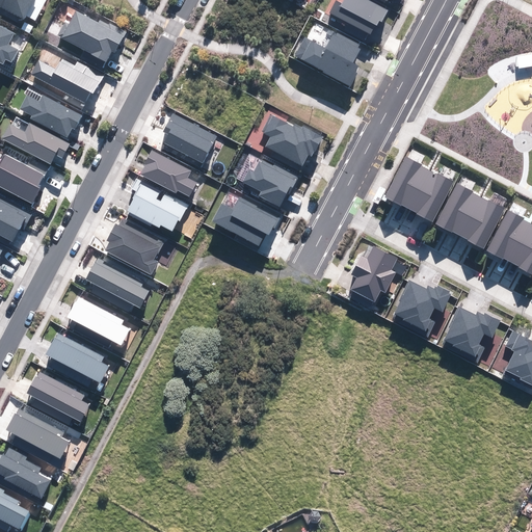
[(33,0),(0,0),(0,5),(24,18),(33,0)]
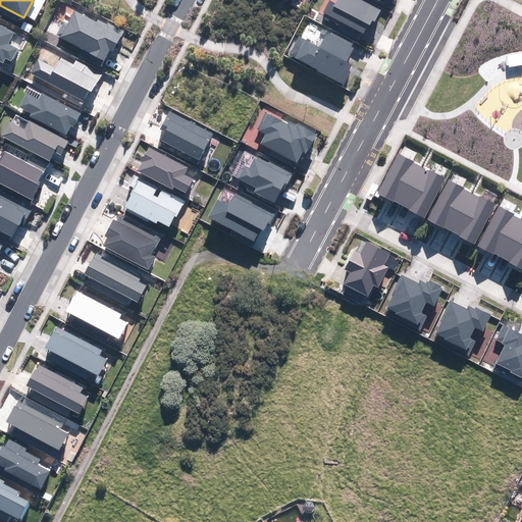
[(380,9),(362,0),(336,0),(335,4),(330,1),(324,12),(363,33),(368,23),(371,25),(380,9)]
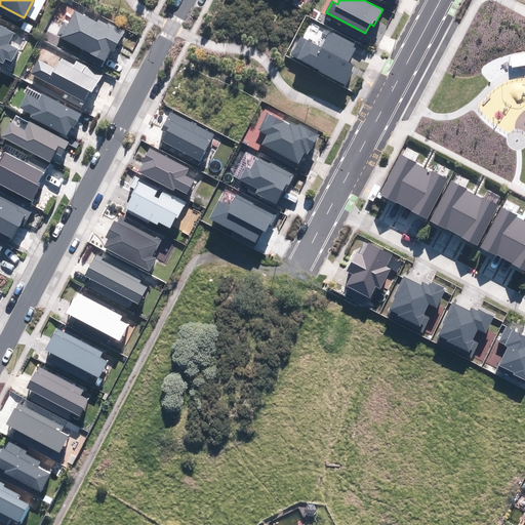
[(97,23),(76,11),(69,24),(65,22),(57,36),(105,61),(110,50),(113,51),(123,31),(99,18),(97,23)]
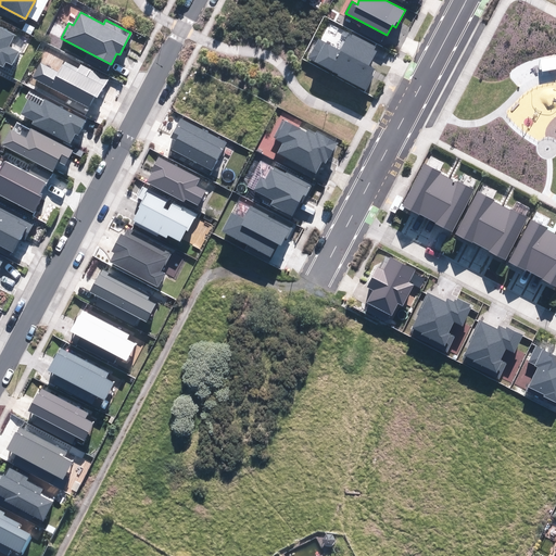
[(14,34),(0,26),(0,64),(2,66),(5,61),(12,64),(17,52),(8,47),(14,34)]
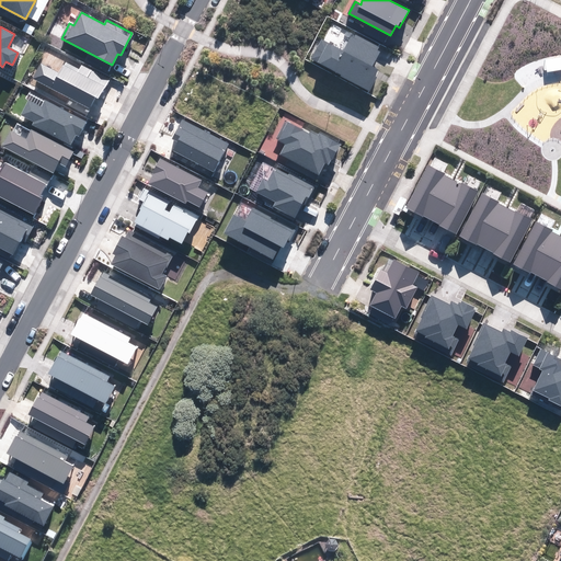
[(321,41),(312,58),(370,89),(380,71),(371,67),(381,48),(354,34),(344,53),(321,41)]
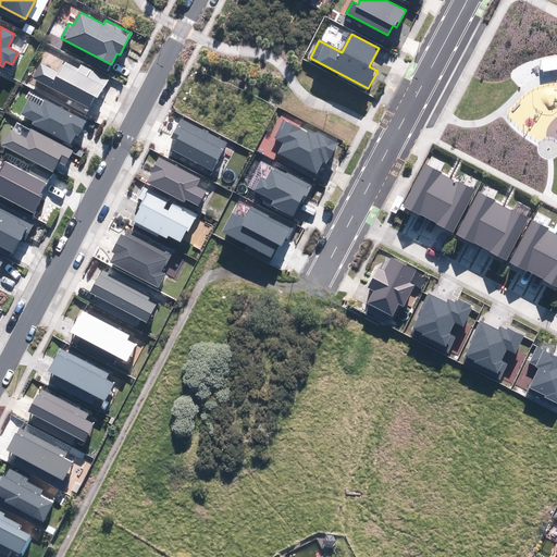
[(58,72),(40,63),(33,77),(89,107),(95,96),(98,97),(108,79),(82,65),(77,72),(62,64),(58,72)]
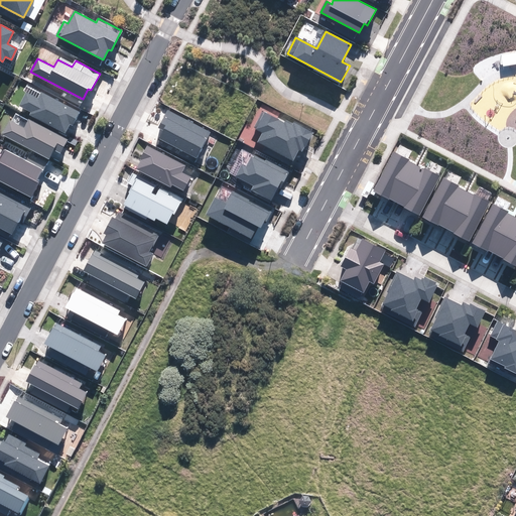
[(38,98),(26,92),(19,106),(31,112),(30,115),(66,133),(70,124),(72,125),(79,112),(41,92),(38,98)]
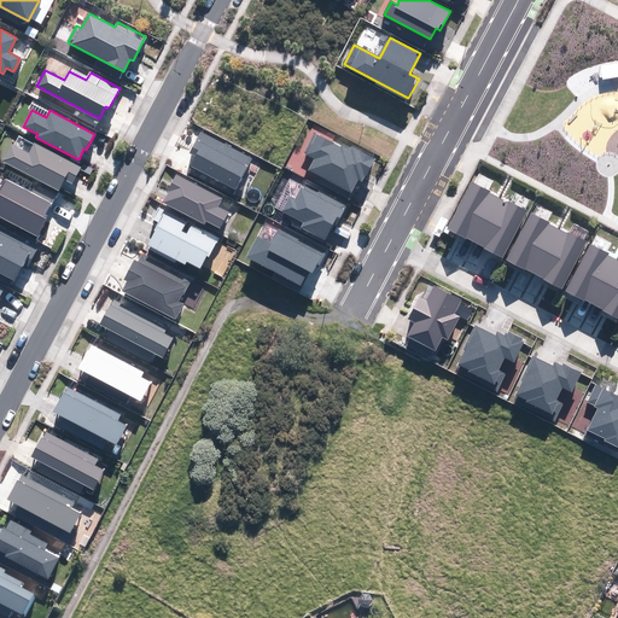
[(251,158),(200,133),(190,153),(197,156),(192,165),(234,188),(251,158)]
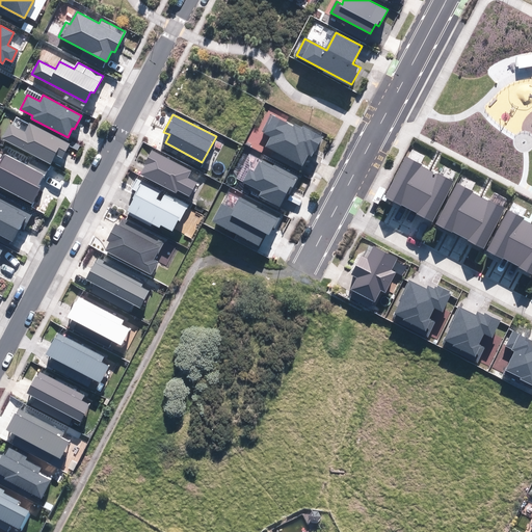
[(322,135),(302,125),(300,129),(295,126),(293,128),(272,116),(264,132),(271,136),(266,147),(302,166),(309,155),(312,156),(322,135)]
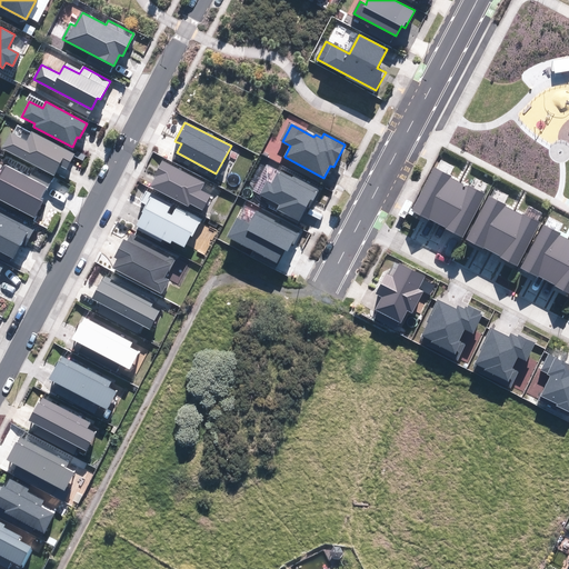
[(11,133),(3,149),(55,176),(60,165),(67,168),(75,155),(31,132),(27,141),(11,133)]
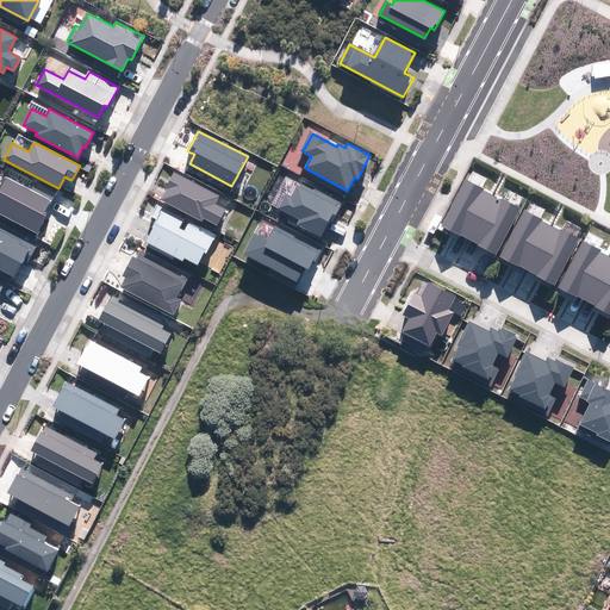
[(219,195),(174,173),(161,199),(201,221),(204,217),(217,224),(224,210),(215,204),(219,195)]
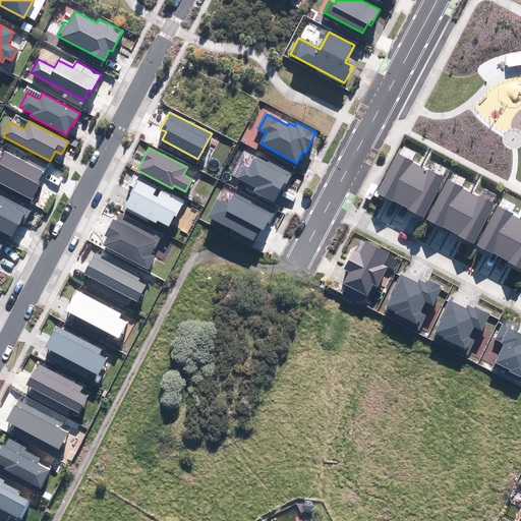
[(0,182),(31,198),(39,184),(36,183),(46,165),(30,157),(26,163),(5,152),(0,161),(0,182)]
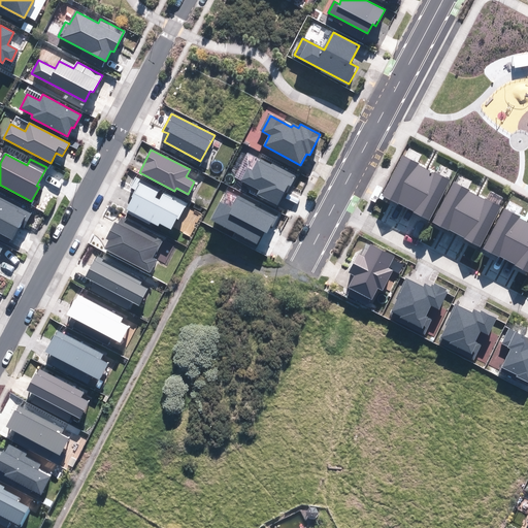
[(402,156),(382,195),(398,203),(398,202),(406,206),(426,169),(417,165),(418,164),(402,156)]
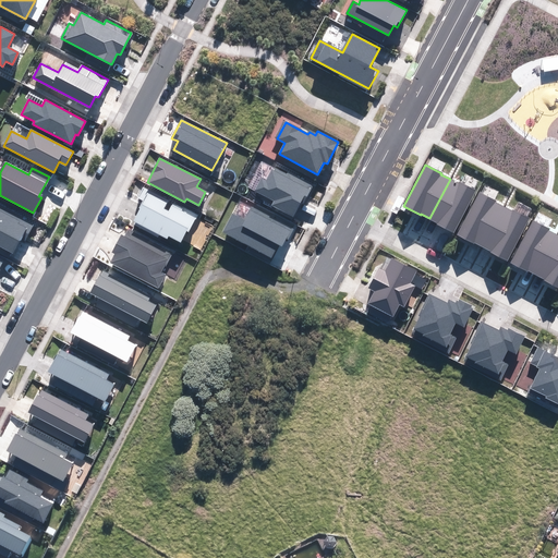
[(313,186),(275,166),(267,181),(262,179),(256,190),(275,199),(271,205),(293,217),(301,202),(304,203),(313,186)]
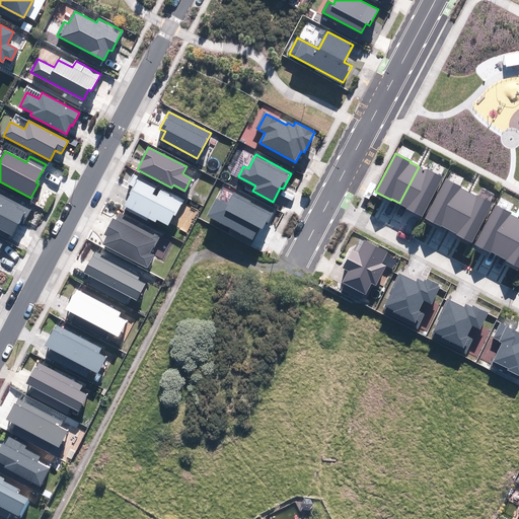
[(419,166),(399,203),(408,207),(406,209),(422,217),(443,177),(427,169),(426,171),(419,166)]
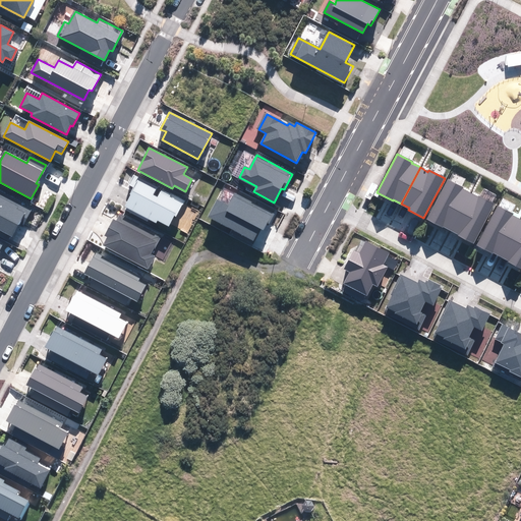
[(183,201),(133,175),(129,184),(135,187),(125,207),(156,222),(157,220),(169,226),(175,214),(176,215),(183,201)]
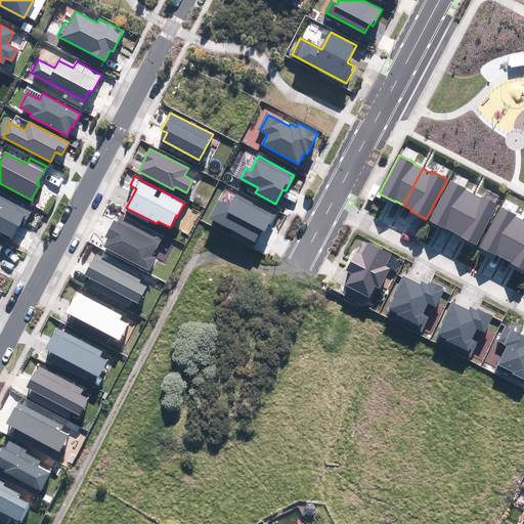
[(449,181),(429,220),(444,228),(445,227),(453,231),(472,194),(464,190),(465,188),(449,181)]
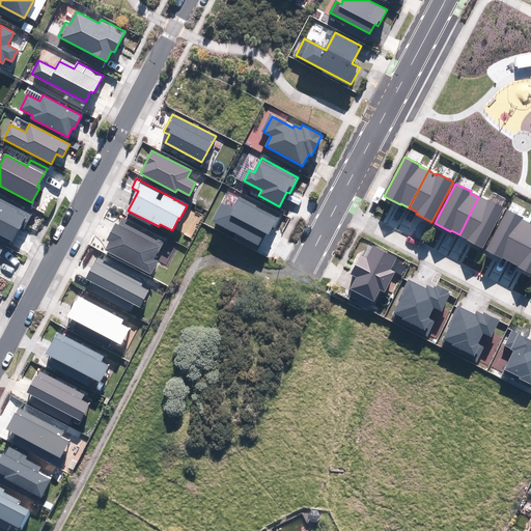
[(385,190),(379,187),(370,201),(376,204),(385,190)]
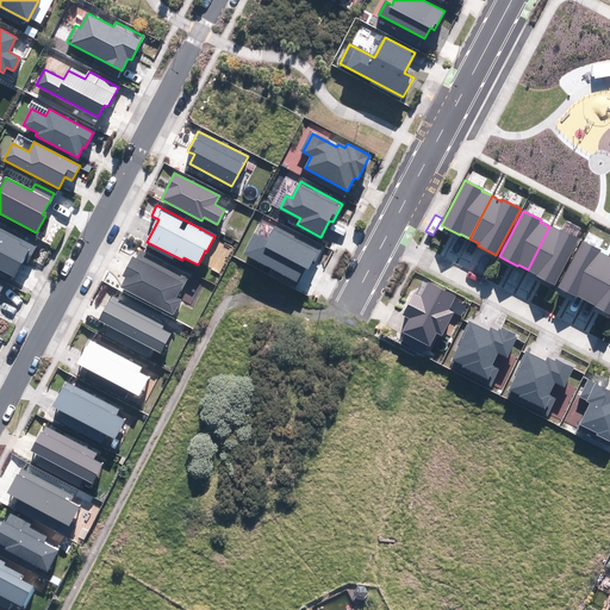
[(255,235),(244,254),(297,281),(304,267),(311,271),(323,249),(275,224),(267,241),(255,235)]
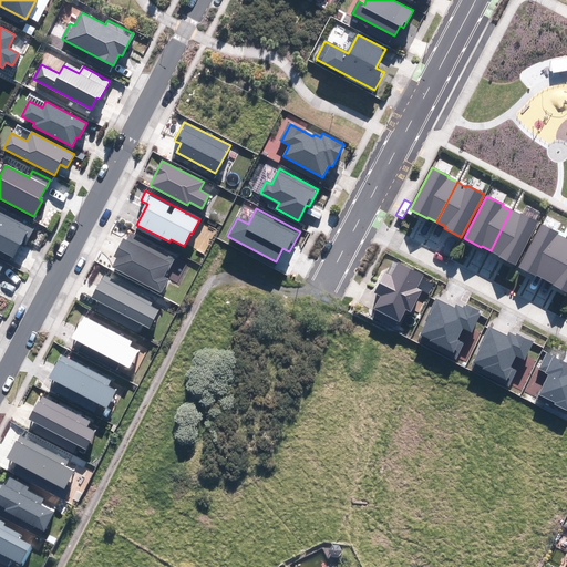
[(0,249),(13,257),(20,244),(24,246),(33,228),(0,210),(0,249)]
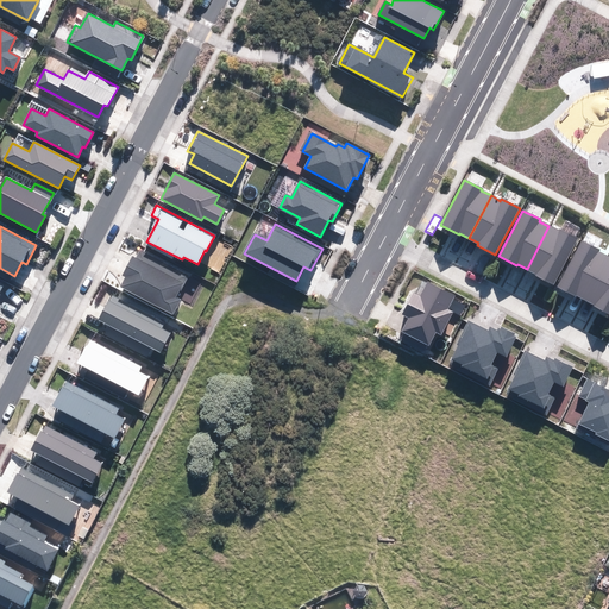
[(548,226),(527,269),(537,274),(535,276),(553,284),(577,238),(559,230),(558,231),(548,226)]
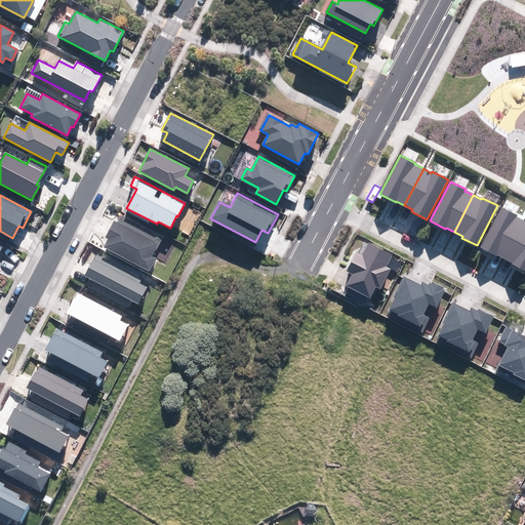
[(500,207),(480,247),(496,255),(496,254),(505,258),(524,221),(515,216),(516,215),(500,207)]
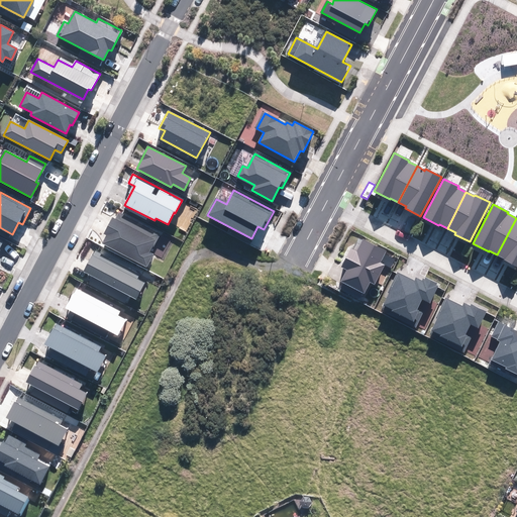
[(159,233),(119,212),(115,219),(113,218),(105,234),(107,235),(103,244),(146,267),(153,254),(149,251),(159,233)]
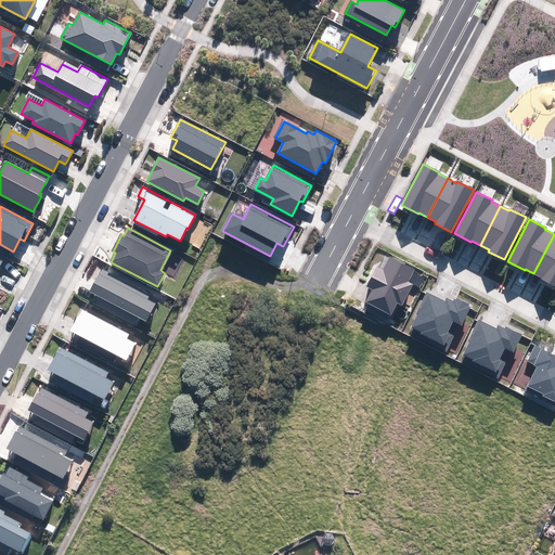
[(554,234),(533,273),(542,278),(541,279),(554,285),(554,234)]
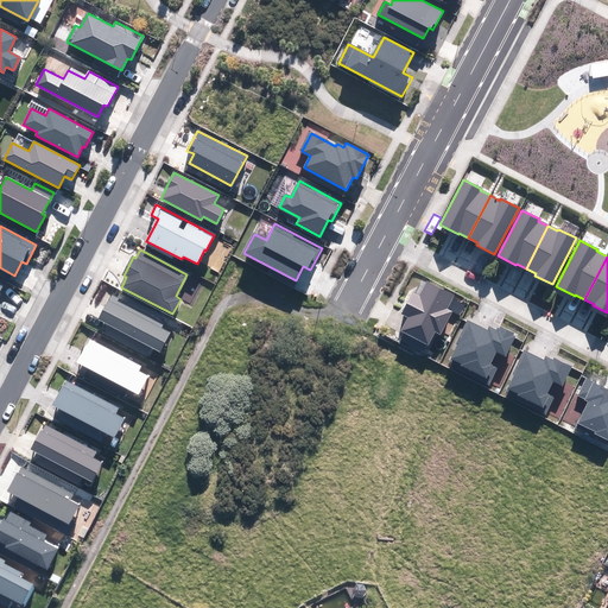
[(453,293),(428,282),(419,296),(413,293),(403,315),(409,317),(401,333),(429,344),(435,331),(441,334),(451,311),(447,308),(453,293)]
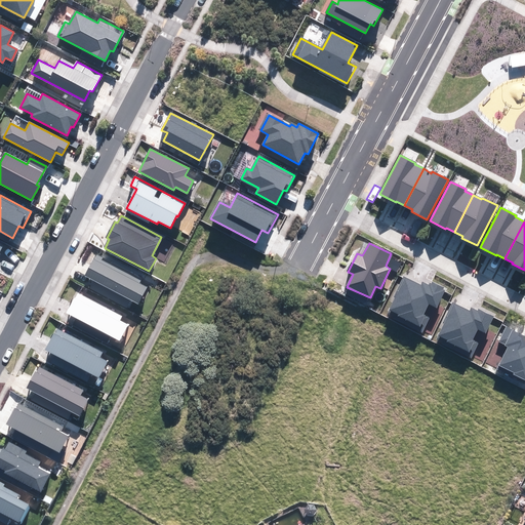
[(96,255),(86,276),(138,303),(147,287),(138,283),(140,279),(96,255)]
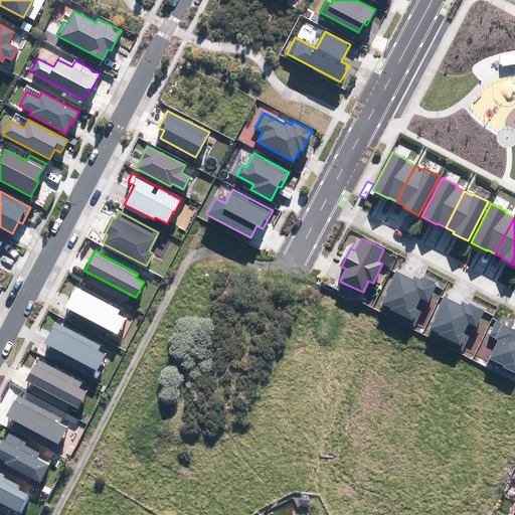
[(389,291),(381,307),(398,315),(397,319),(414,327),(422,312),(414,308),(420,297),(428,301),(437,286),(435,285),(436,283),(424,278),(422,281),(415,278),(413,280),(396,272),(387,291),(389,291)]
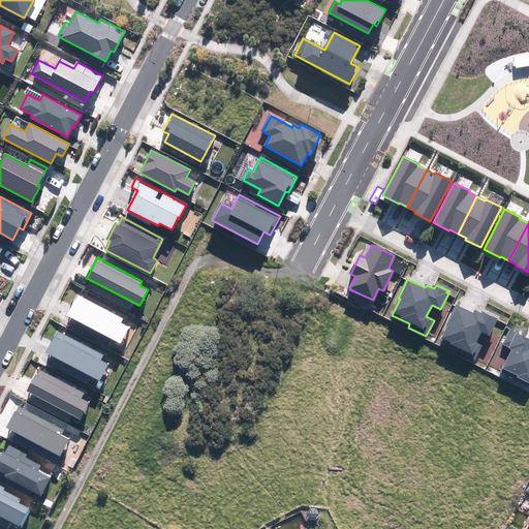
[(123,318),(79,296),(68,316),(120,343),(128,328),(120,323),(123,318)]
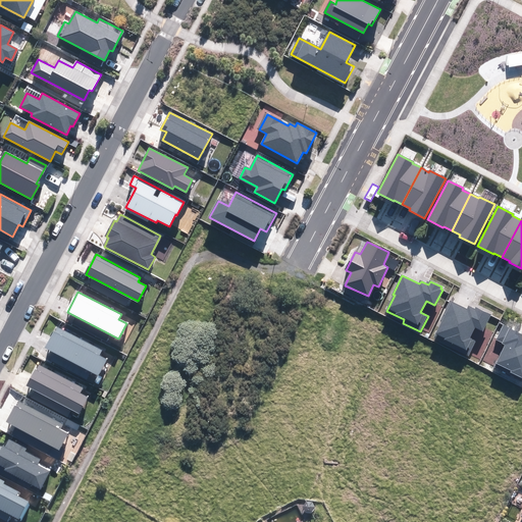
[(468,309),(452,302),(435,336),(439,340),(438,342),(468,356),(475,341),(469,337),(474,327),(483,331),(491,315),(476,308),(475,309),(469,306),(468,309)]
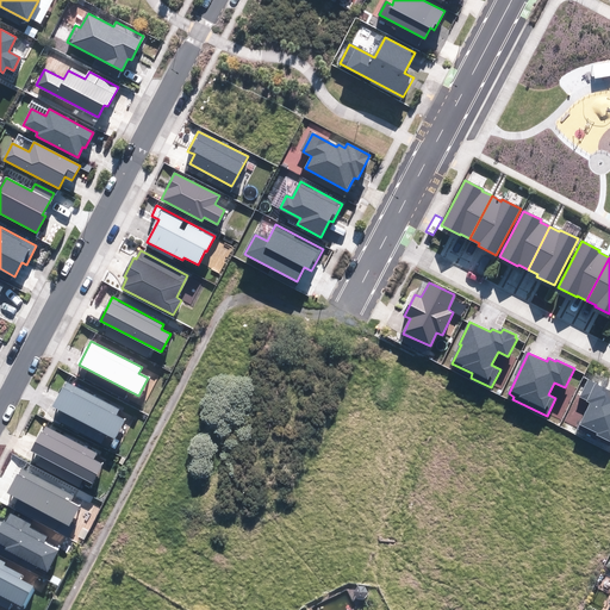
[(609,392),(609,390),(589,380),(580,397),(591,402),(578,428),(609,443),(609,393),(609,394),(609,392)]
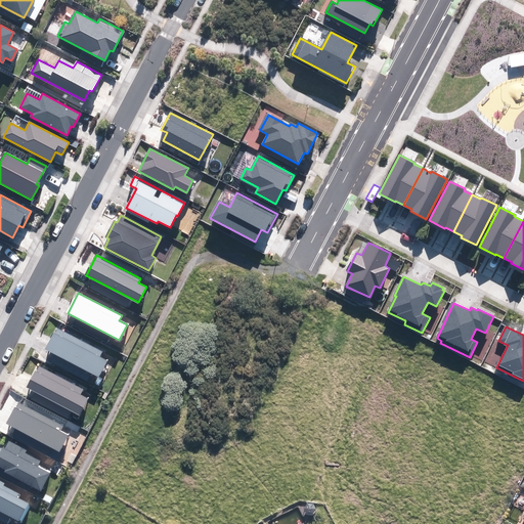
[(101,352),(57,329),(46,349),(54,354),(51,361),(87,380),(91,373),(98,377),(106,361),(98,357),(101,352)]
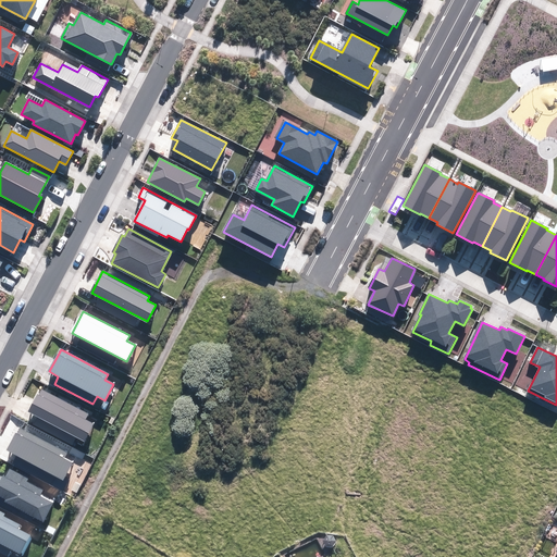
[(88,413),(41,390),(29,412),(84,441),(93,423),(85,420),(88,413)]
